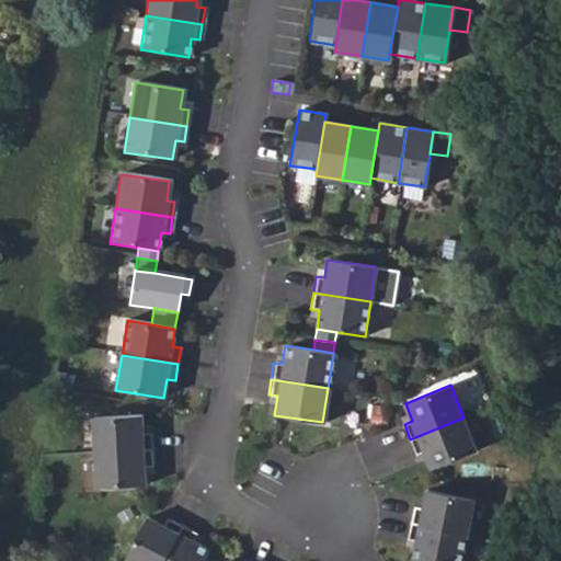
[(92,420),(94,455),(151,451),(150,435),(142,436),(141,418),(92,420)]
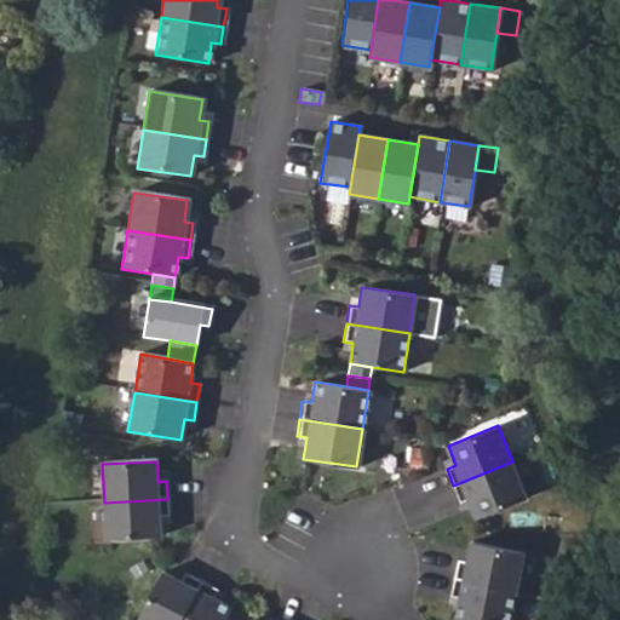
[(527,498),(512,461),(453,486),(460,503),(469,499),(477,518),(527,498)]
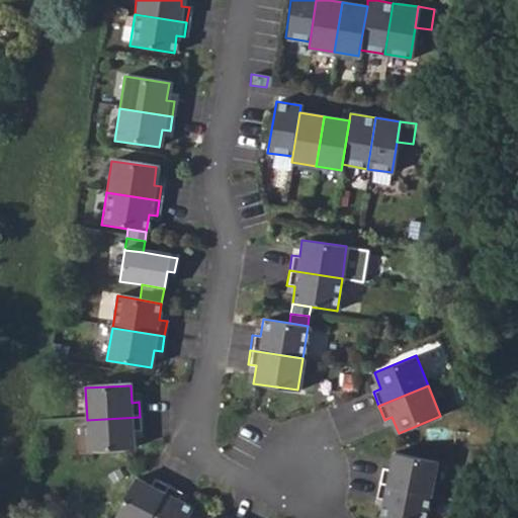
[(87,420),(89,453),(135,450),(134,433),(141,432),(140,417),(87,420)]
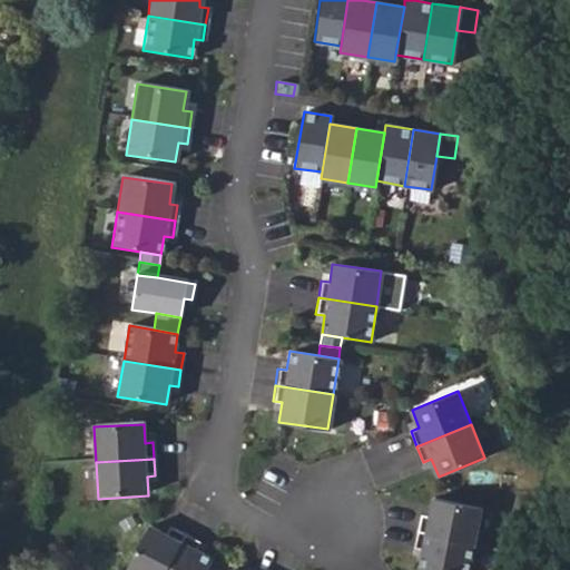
[(484,543),(491,509),(442,499),(439,518),(430,516),(426,532),(484,543)]
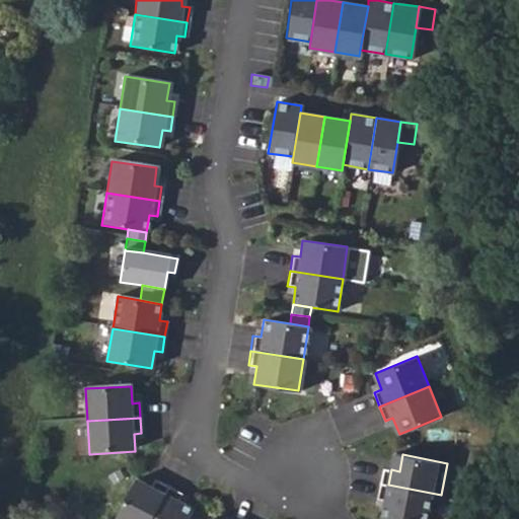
[(117,518),(153,518),(169,489),(156,482),(152,489),(137,480),(117,518)]
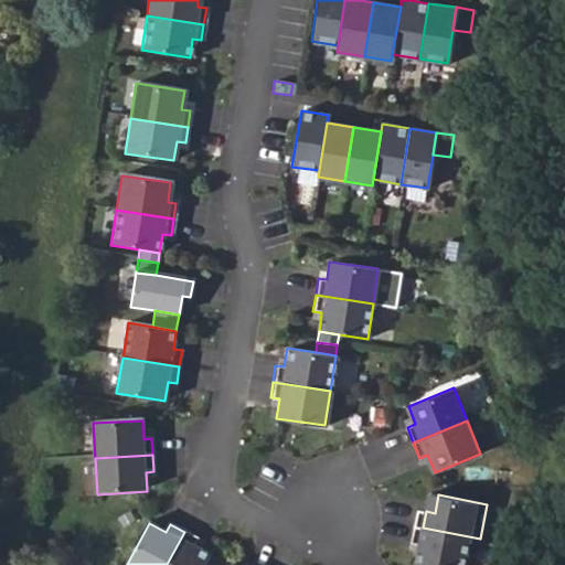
[(429,564),(475,564),(480,539),(423,528),(419,544),(428,546),(425,564),(429,564)]
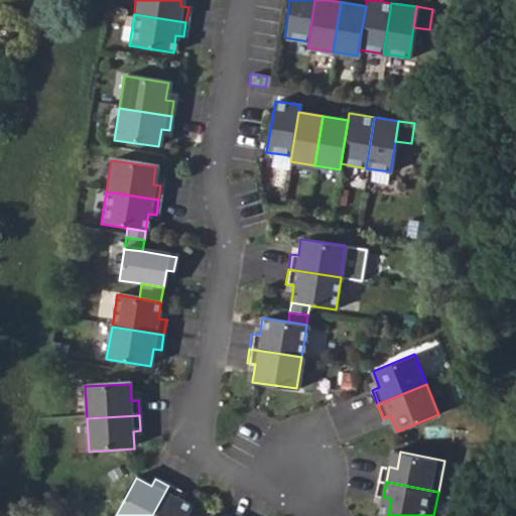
[(152,515),(188,515),(194,507),(178,500),(181,493),(168,486),(152,515)]
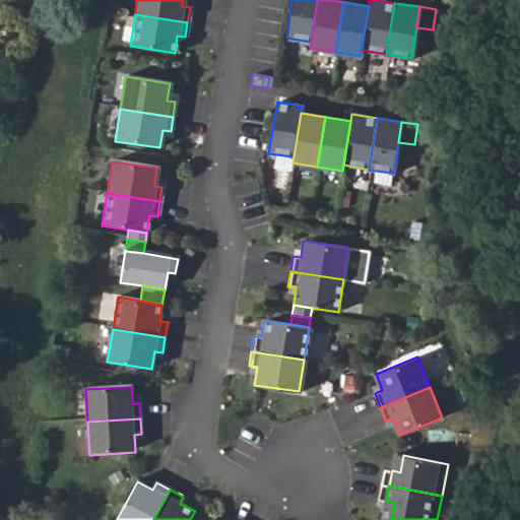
[(201,519),(203,516),(195,511),(190,519),(201,519)]
